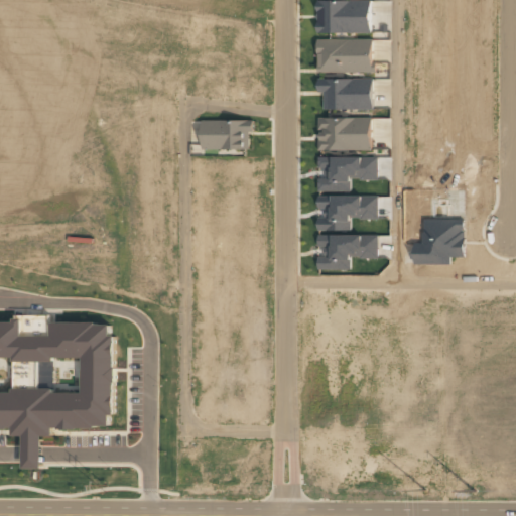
[(371,0),(363,0),(318,0),(319,33),(372,32),(371,0)]
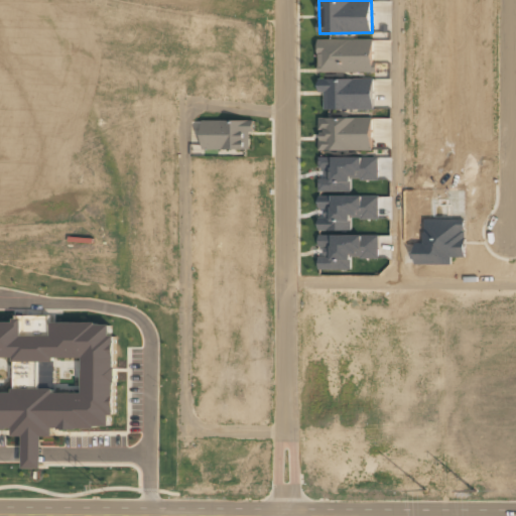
[(374,38),(318,39),(318,73),(374,72),(374,38)]
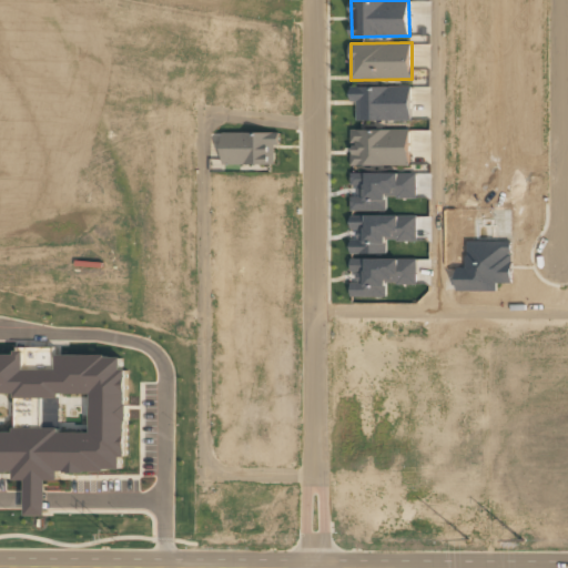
[(356,120),(411,121),(412,87),(352,85),(351,101),(356,101),(356,120)]
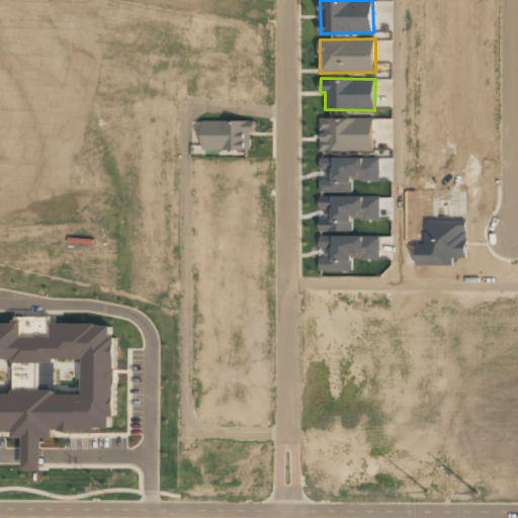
[(374,151),(373,117),(320,118),(321,131),(321,151),(374,151)]
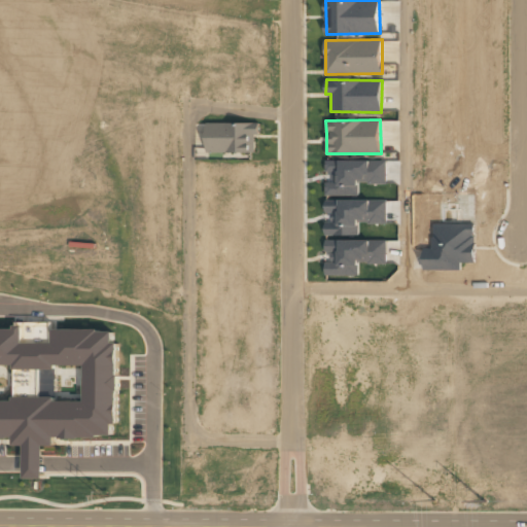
[(207,123),(207,152),(255,151),(255,135),(259,134),(259,123),(207,123)]
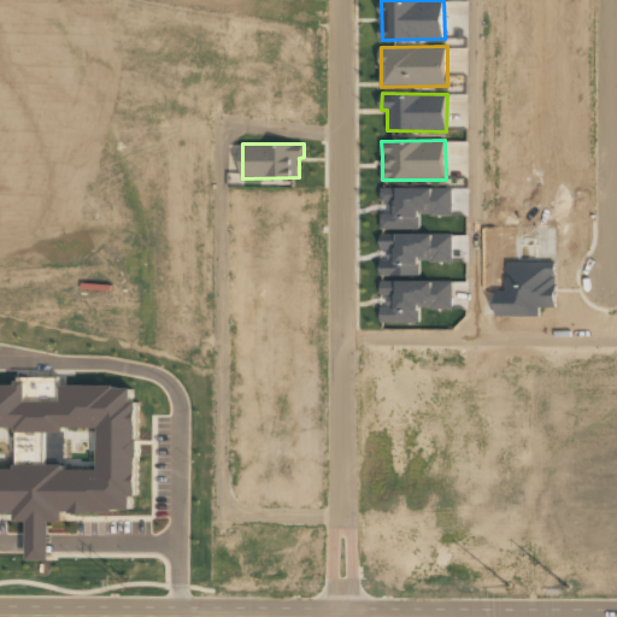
[(453,187),(382,188),(382,204),(388,204),(388,213),(381,213),(382,228),(419,228),(419,215),(453,213),(453,187)]
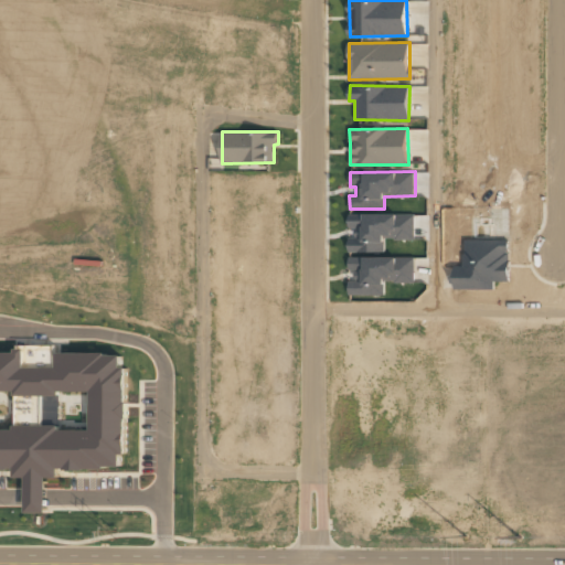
[(414,214),(364,215),(364,220),(349,220),(350,227),(356,227),(358,236),(349,236),(350,252),(384,252),(384,240),(415,240),(414,214)]
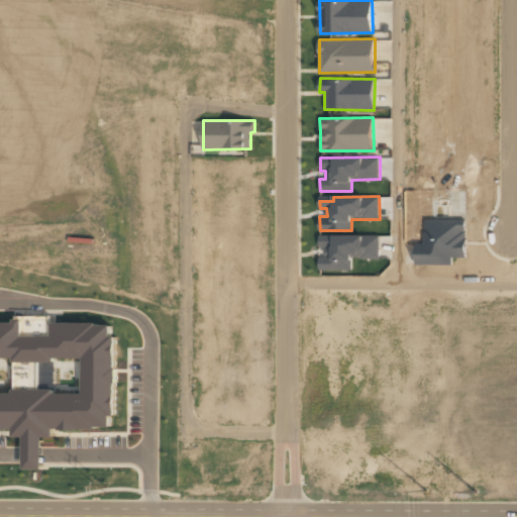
[(380,235),(320,235),(320,247),(326,247),(326,257),(320,257),(320,270),(352,270),(351,257),(380,257),(380,235)]
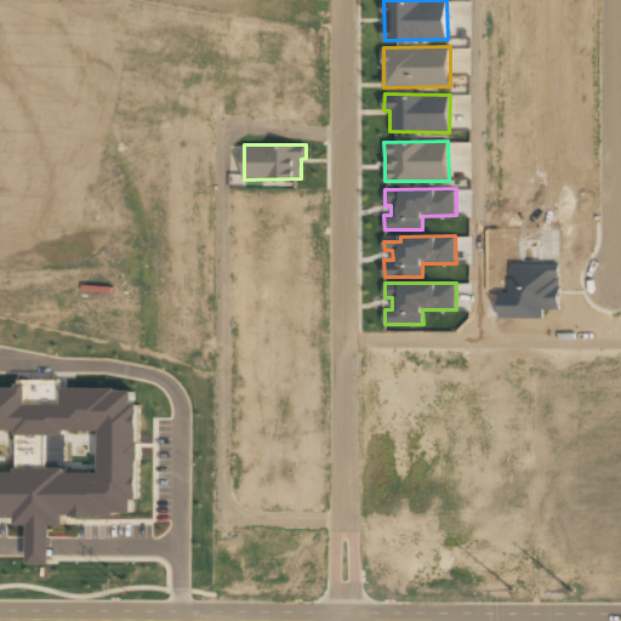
[(0,514),(18,514),(18,525),(32,525),(32,564),(53,564),(53,524),(68,524),(68,516),(135,516),(135,500),(141,500),(140,403),(135,403),(135,388),(62,388),(61,385),(0,385),(0,514)]
